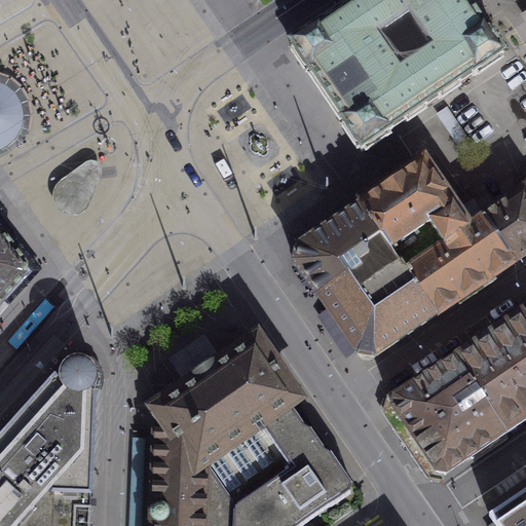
[(326,99),(362,151),(503,57),(498,49),(497,49),(486,34),(488,33),(483,27),(482,28),(466,4),(463,0),(359,0),(291,46),(326,99)]
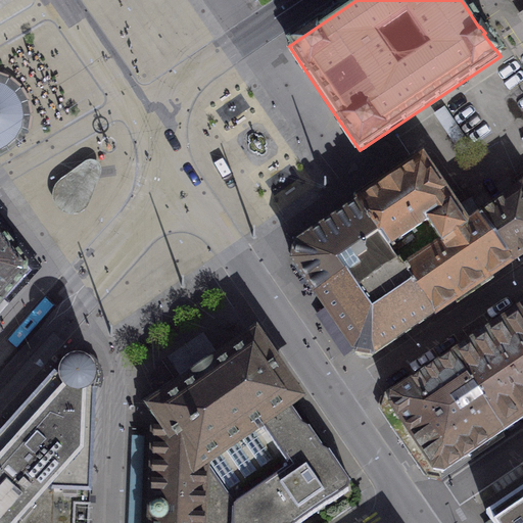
[(0,151),(7,147),(12,143),(16,139),(22,128),(25,115),(22,103),(16,92),(6,84),(0,82),(0,151)]
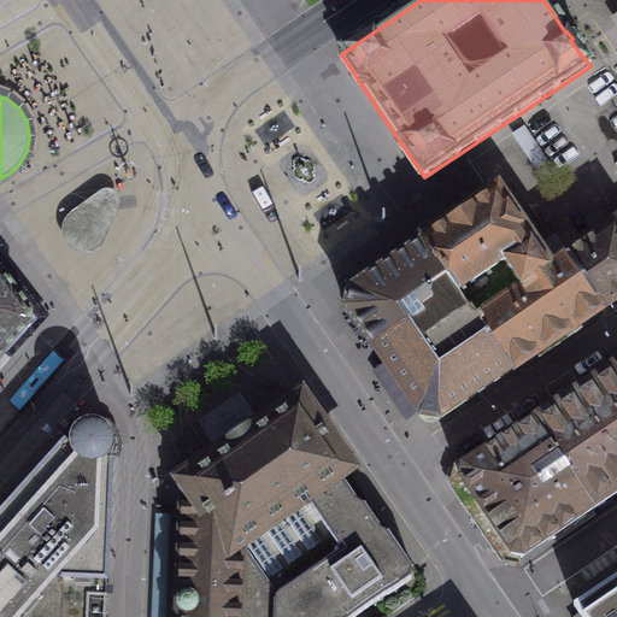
[(106,189),(97,194),(74,211),(66,217),(63,222),(59,230),(60,239),(63,246),(71,253),(80,256),(89,254),(97,252),(101,248),(121,209),(122,201),(121,197),(117,192),(112,189),(106,189)]
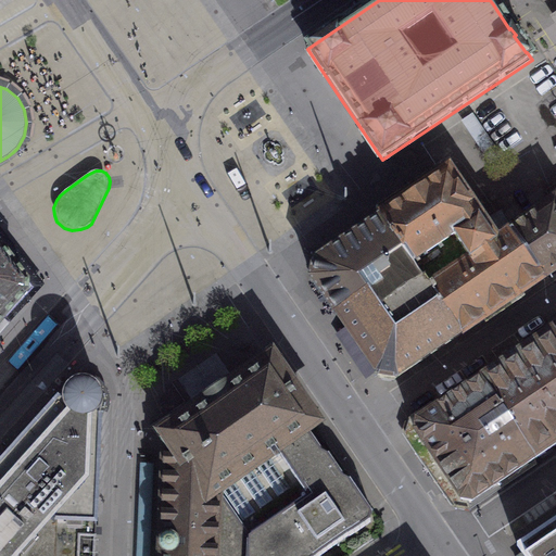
[(482,227),(449,173),(388,214),(381,218),(411,264),(422,281),(458,335),(543,277),(510,230),(498,215),(482,227)]
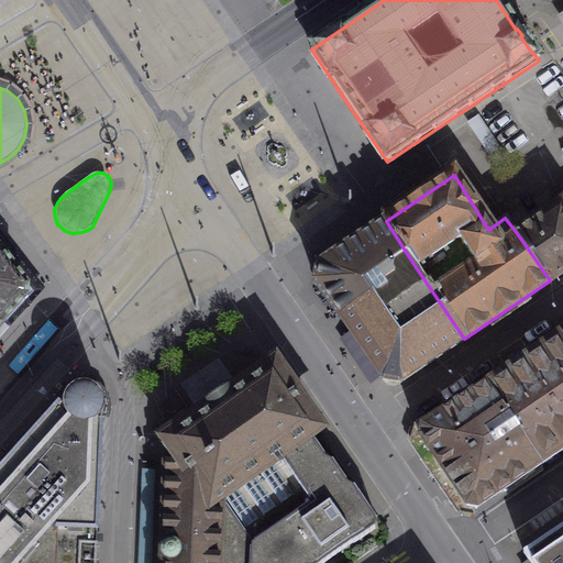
[(550,280),(562,271),(562,185),(551,194),(560,205),(517,233),(550,280)]
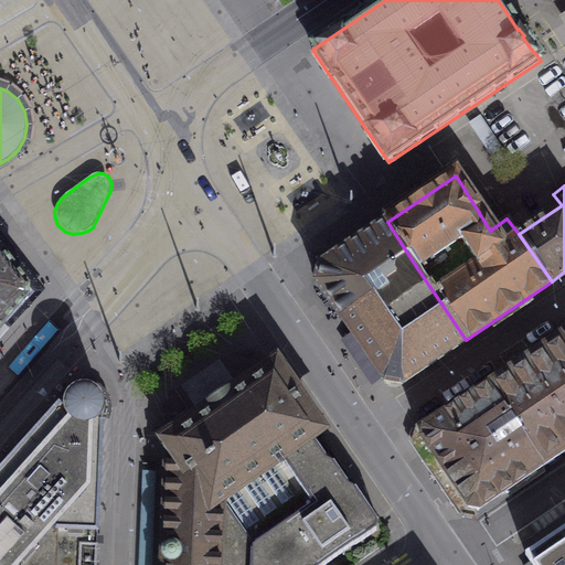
[(372,299),(417,268),(387,222),(379,227),(353,244),(321,266),(319,275),(318,284),(342,319),(372,299)]
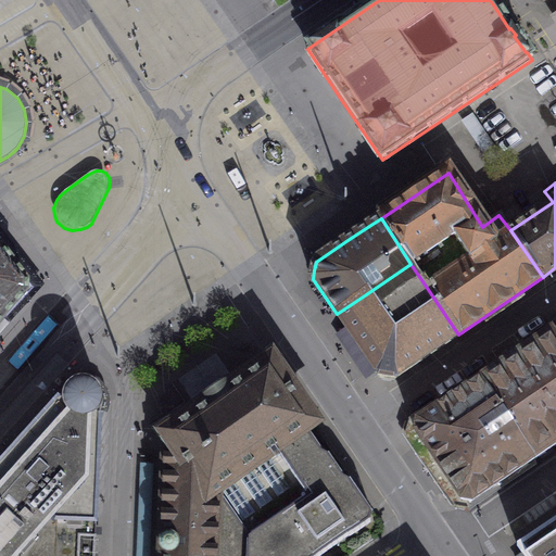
[(0,316),(3,320),(33,289),(21,273),(0,245),(0,316)]
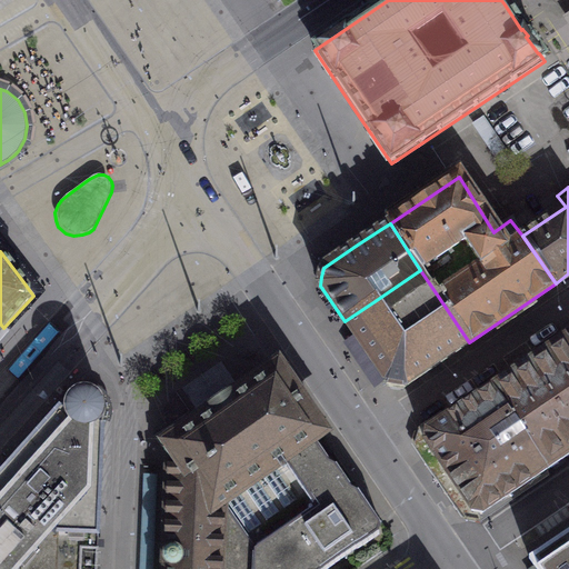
[(469,342),(432,288),(387,319),(375,301),(345,321),(347,325),(388,385),(403,387),(469,342)]
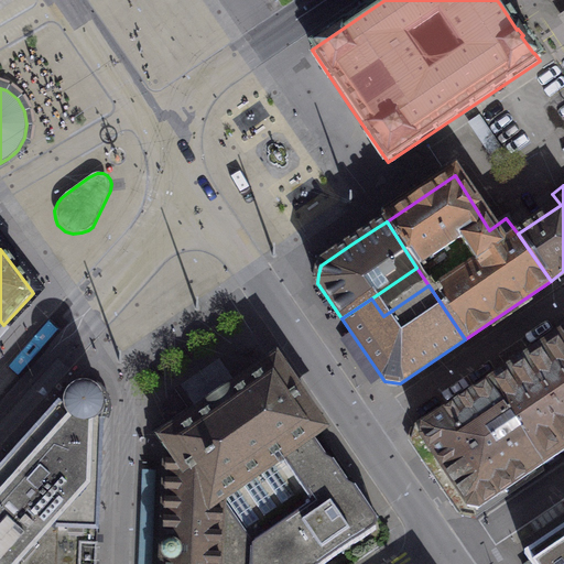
[(563,448),(563,340),(560,335),(423,427),(421,436),(468,506),(478,508),(563,448)]
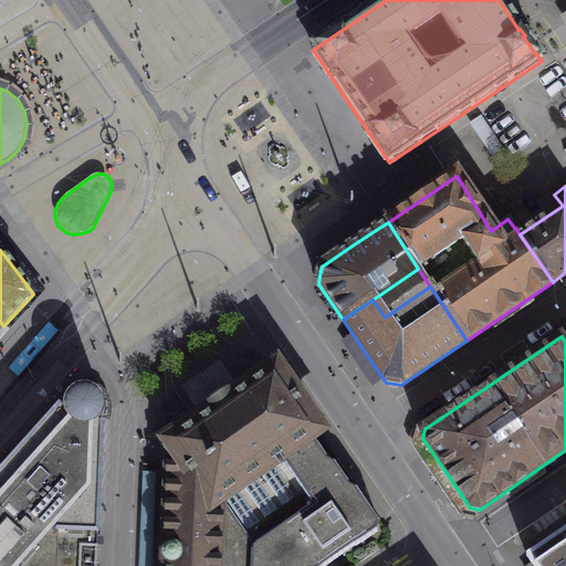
[(305,410),(275,367),(222,405),(168,441),(169,443),(169,457),(164,565),(324,565),(377,531),(378,523),(355,490),(348,486),(333,463),(326,460),(311,437),(318,430),(305,410)]
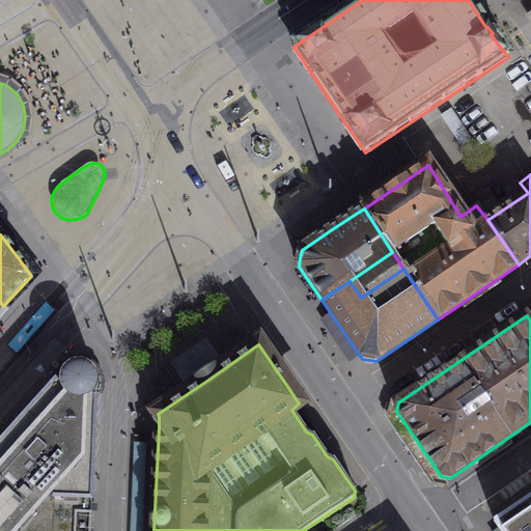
[(0,530),(90,530),(96,399),(93,399),(93,396),(92,395),(94,393),(95,391),(96,390),(96,388),(98,385),(98,383),(96,380),(96,378),(95,375),(93,373),(92,371),(90,369),(88,368),(85,366),(82,365),(78,365),(75,366),(72,367),(68,368),(65,371),(63,374),(0,443),(0,530)]
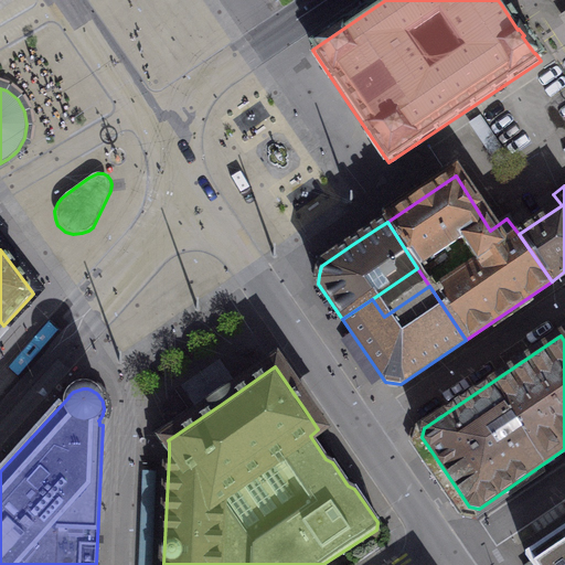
[(151,564),(156,470),(142,470),(139,564),(151,564)]
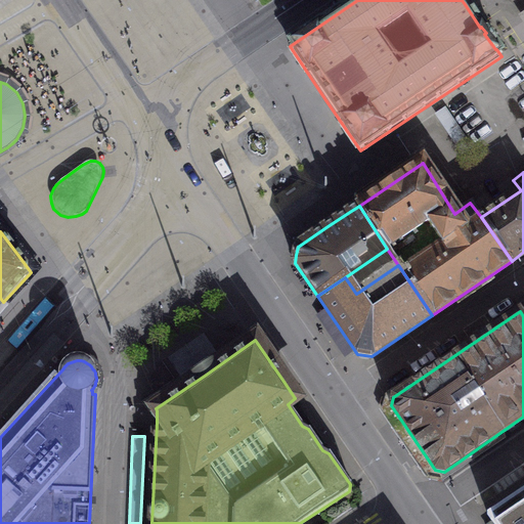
[(523,523),(523,492),(490,514),(497,523),(523,523)]
